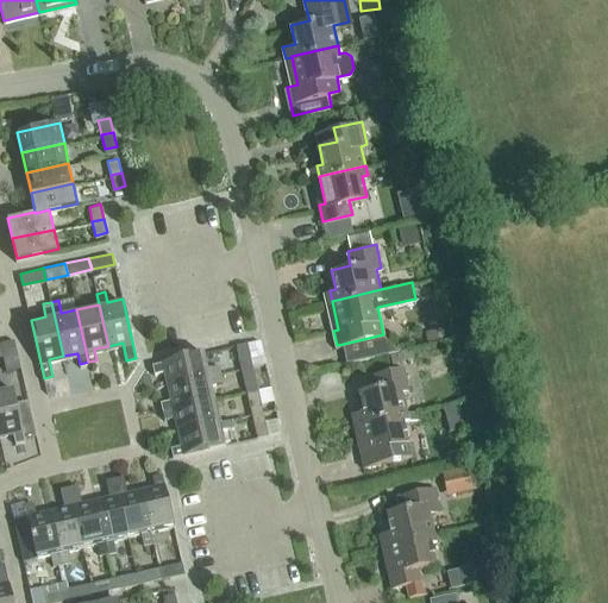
[(348,359),(401,347),(383,334),(344,344),(348,359)]
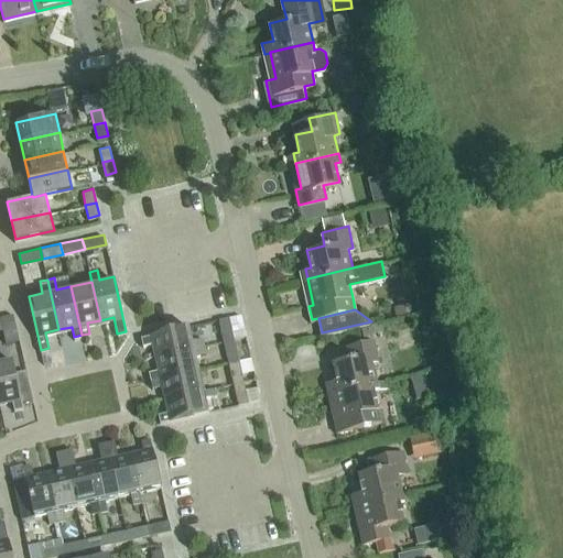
[(224,339),(234,337),(229,316),(218,318),(224,339)]
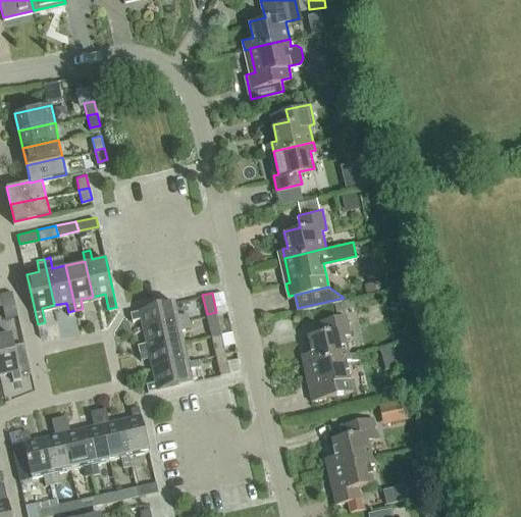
[(143,328),(189,318),(188,312),(177,314),(174,301),(129,311),(132,319),(141,317),(143,328)]
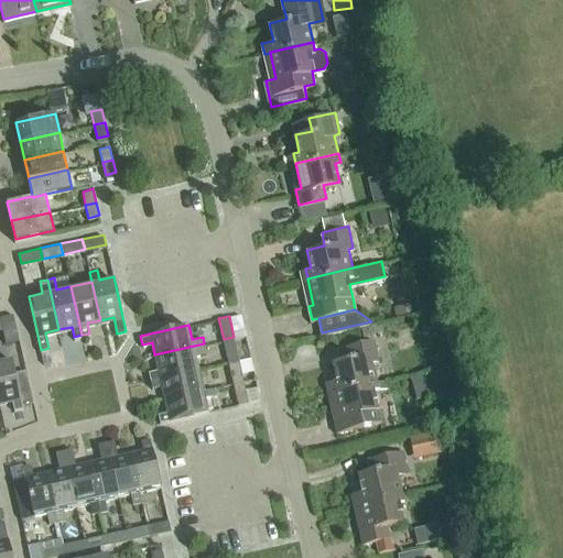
[(228,360),(238,358),(234,337),(224,339),(228,360)]
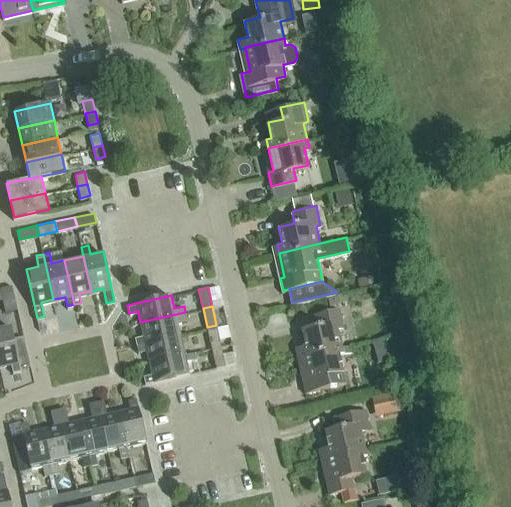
[(305,344),(300,346),(302,354),(343,345),(339,328),(343,327),(339,307),(315,312),(318,324),(302,328),(305,344)]
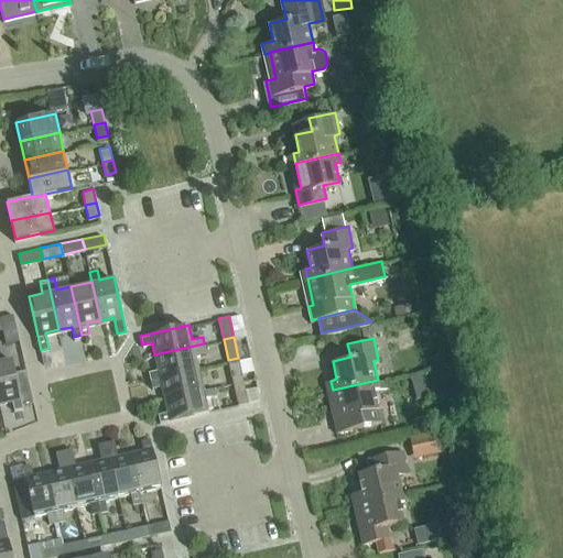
[(150,379),(198,368),(195,353),(206,350),(204,343),(154,354),(158,368),(148,370),(150,379)]
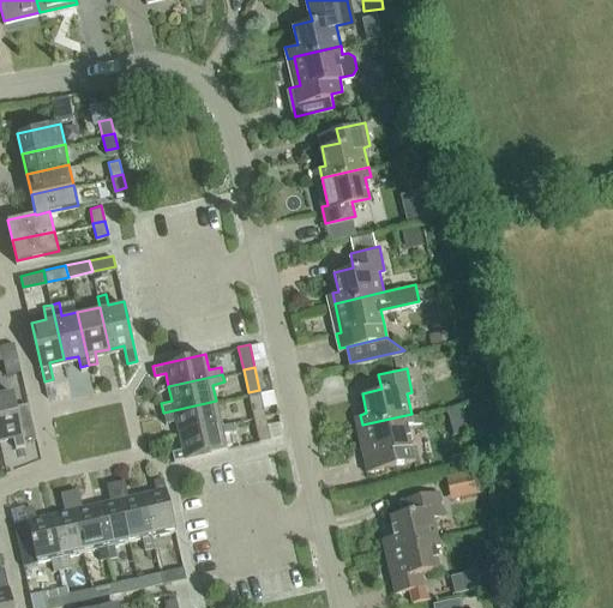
[(253,415),(265,413),(259,390),(248,392),(253,415)]
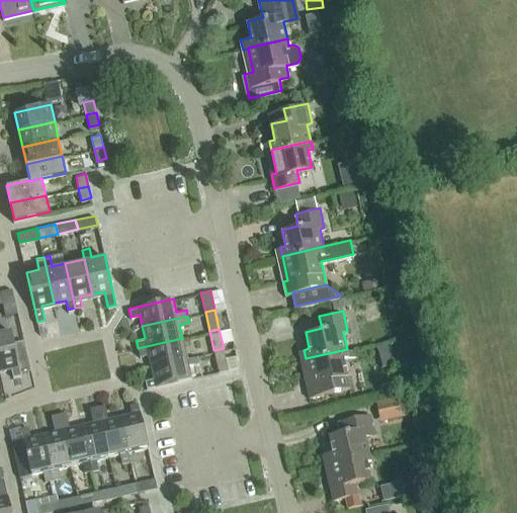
[(0,368),(10,366),(13,375),(20,374),(10,330),(0,332),(0,368)]
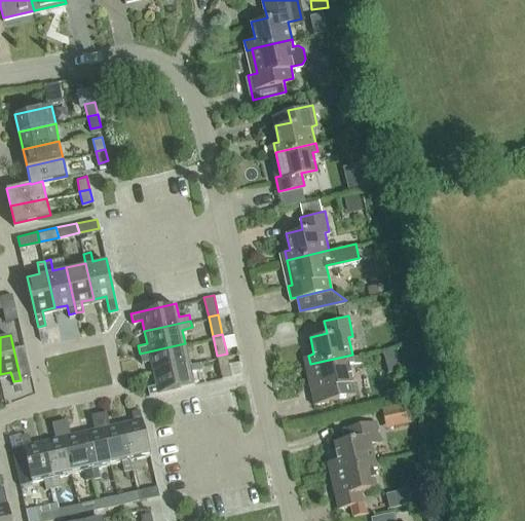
[(189,363),(185,343),(140,354),(142,361),(150,359),(153,371),(189,363)]
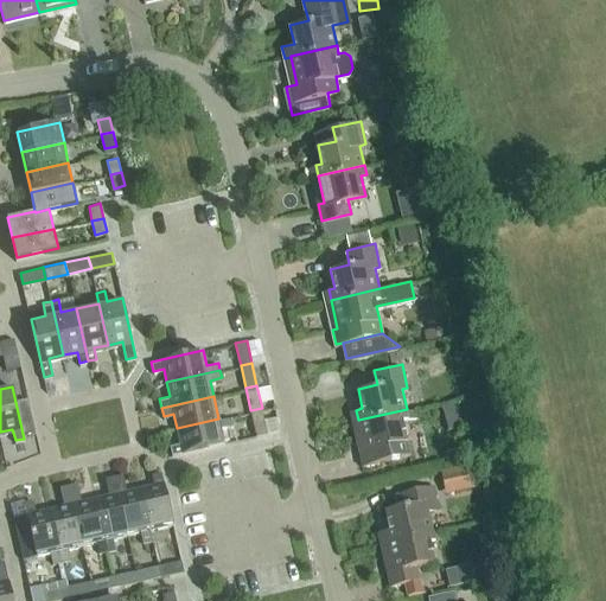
[(262,408),(250,410),(256,434),(267,432),(262,408)]
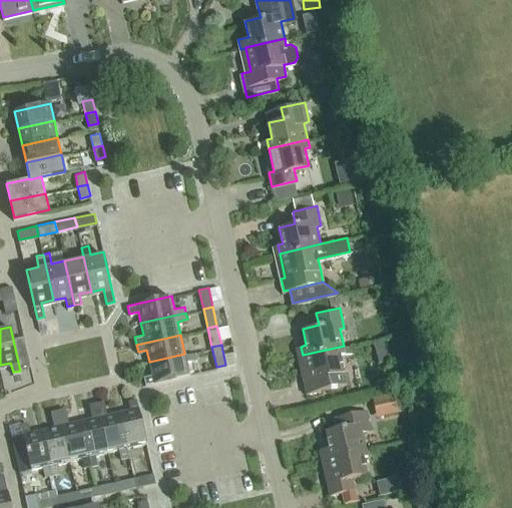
[(340,355),(346,353),(351,352),(350,345),(344,346),(303,355),(308,379),(304,380),(307,392),(346,383),(340,355)]
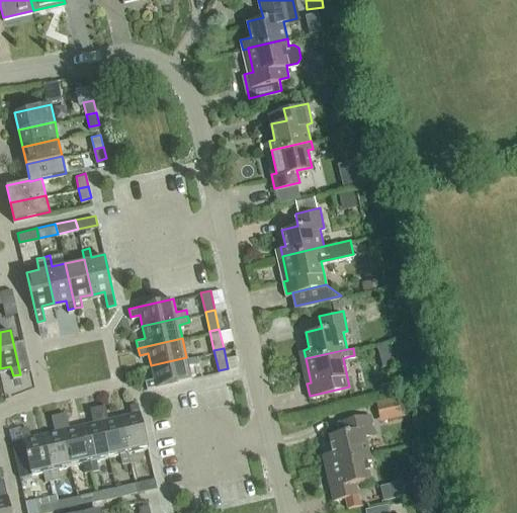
[(186,357),(151,365),(154,376),(145,379),(147,387),(201,374),(197,355),(186,357)]
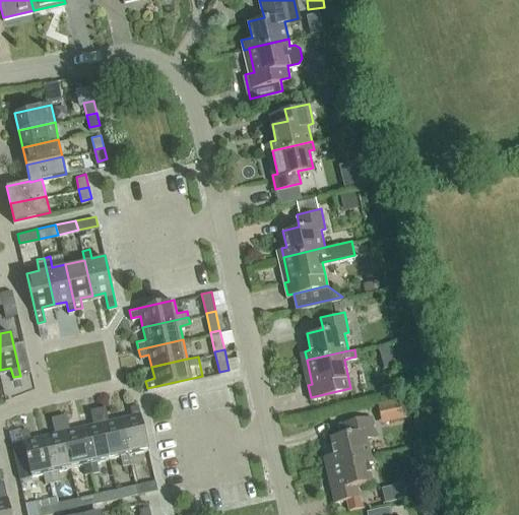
[(402,397),(377,402),(379,413),(387,411),(388,419),(406,415),(402,397)]
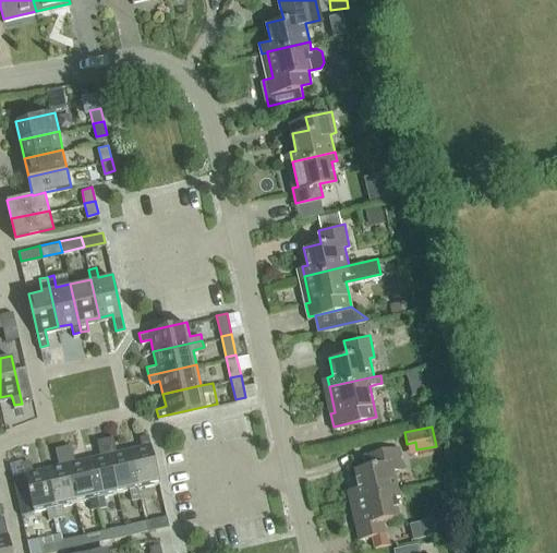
[(129,448),(137,487),(158,481),(147,433),(138,435),(141,445),(129,448)]
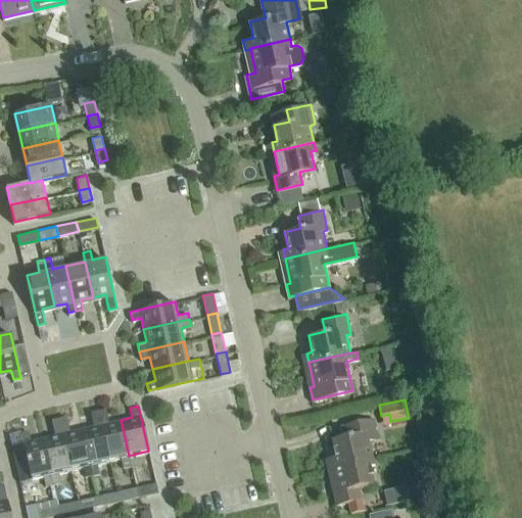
[(105,408),(99,410),(110,460),(122,457),(124,467),(131,465),(129,456),(121,420),(108,423),(105,408)]
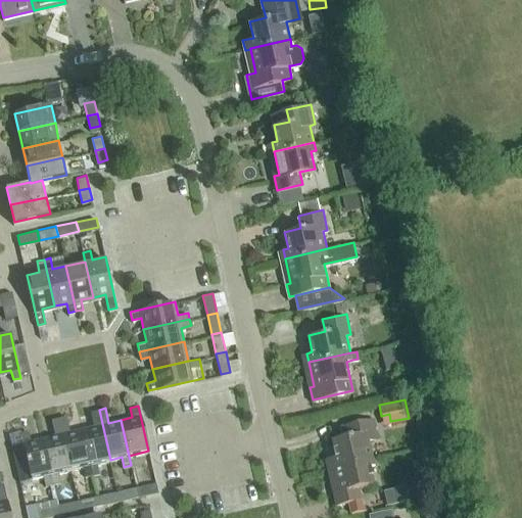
[(110,460),(99,410),(90,412),(93,426),(82,429),(92,474),(99,472),(97,463),(110,460)]
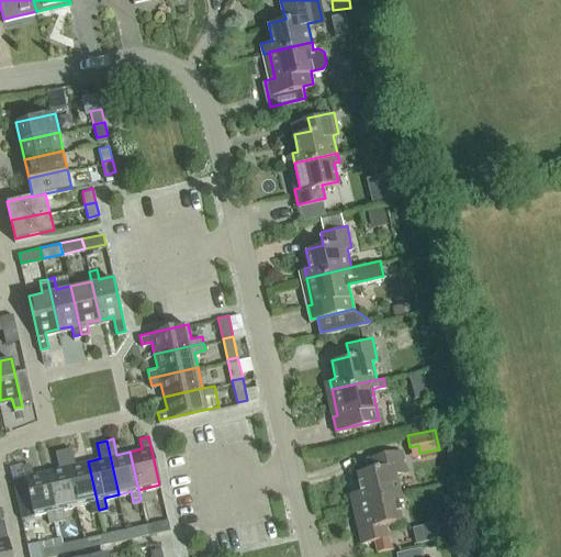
[(70,447),(63,448),(76,504),(90,501),(92,511),(99,510),(88,461),(75,464),(73,454),(70,447)]
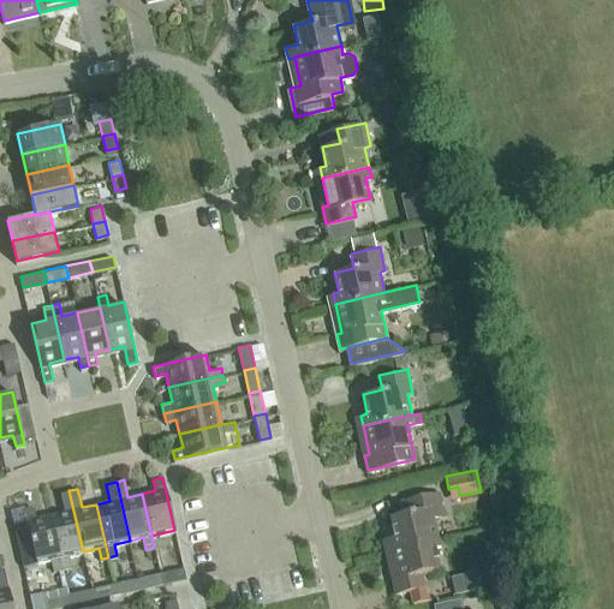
[(395,535),(388,536),(391,547),(439,536),(434,515),(445,513),(440,489),(406,497),(409,512),(391,515),(395,535)]
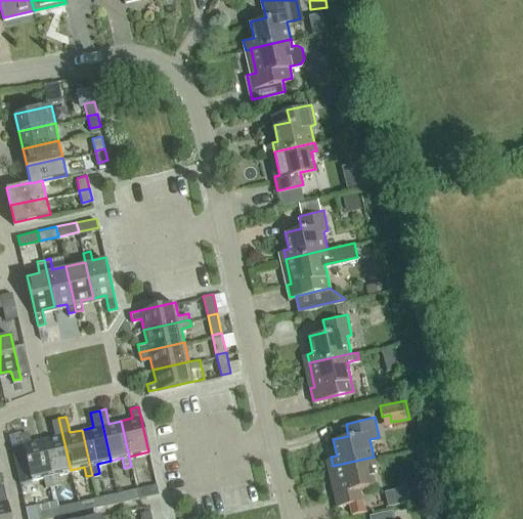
[(54,436),(43,438),(53,484),(61,482),(59,472),(71,470),(58,418),(50,420),(52,427),(54,436)]
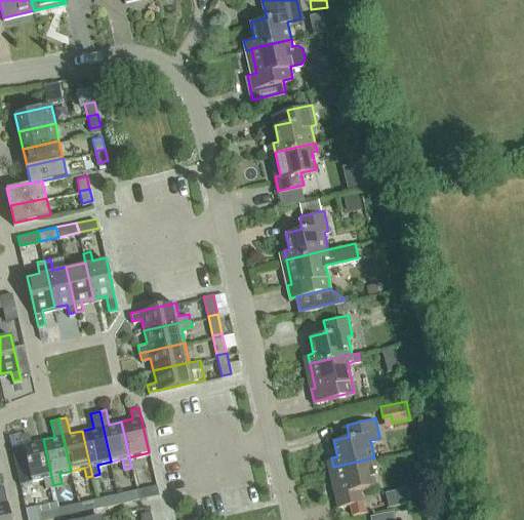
[(53,485),(43,439),(30,442),(28,433),(21,435),(31,480),(44,477),(46,486),(53,485)]
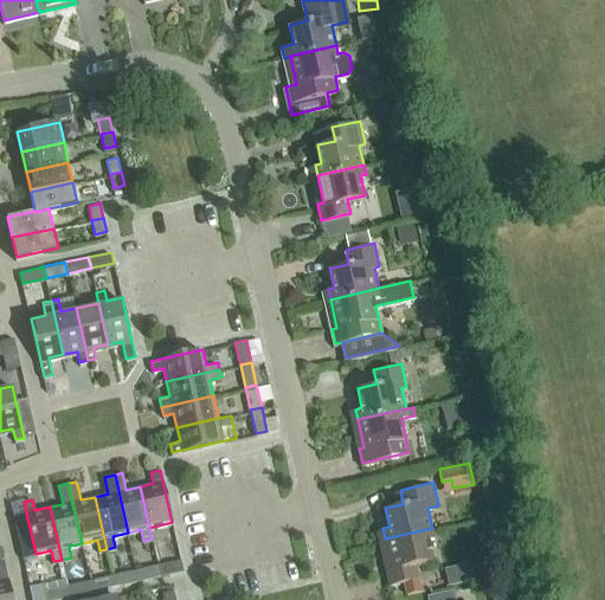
[(406,592),(420,588),(414,563),(433,560),(429,540),(442,536),(441,527),(432,528),(385,539),(392,567),(386,568),(388,584),(404,580),(406,592)]
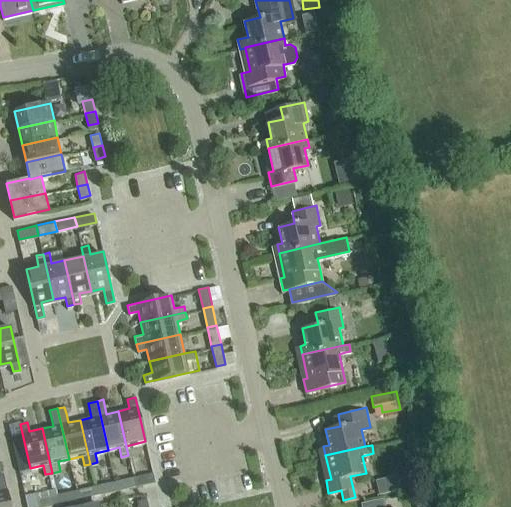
[(133,476),(135,485),(154,481),(152,471),(133,476)]
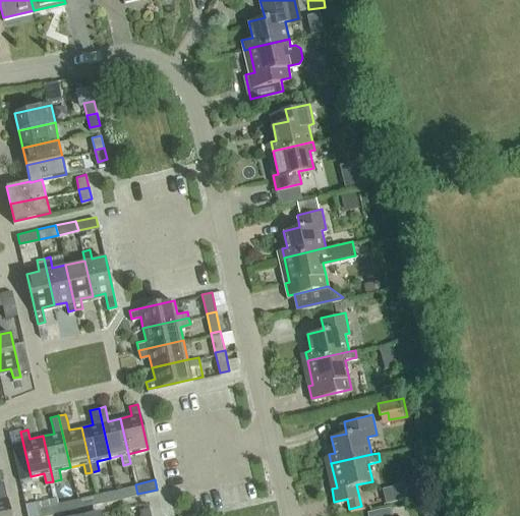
[(0,515),(10,515),(3,480),(0,480),(0,515)]
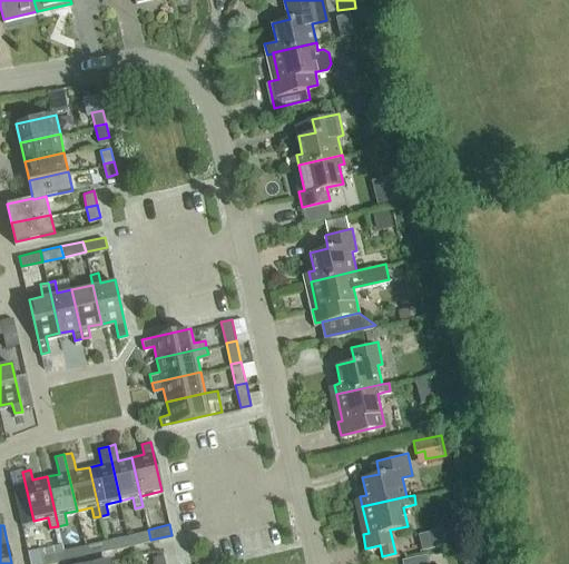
[(128,534),(130,544),(150,540),(148,530),(128,534)]
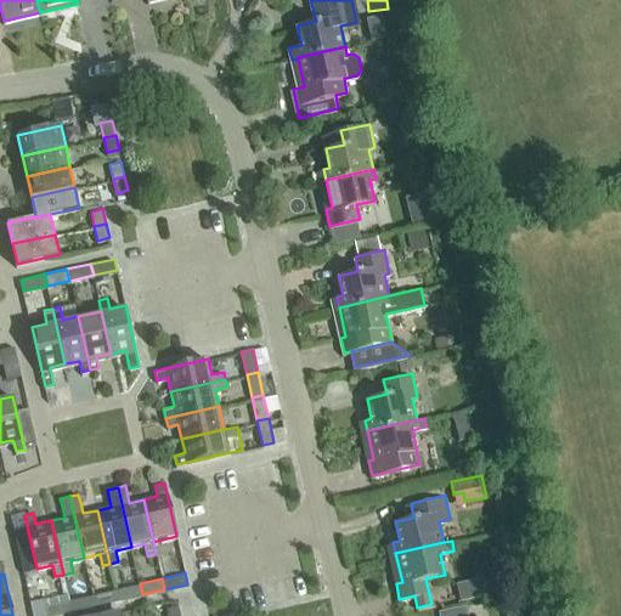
[(116,588),(118,600),(142,594),(140,583),(116,588)]
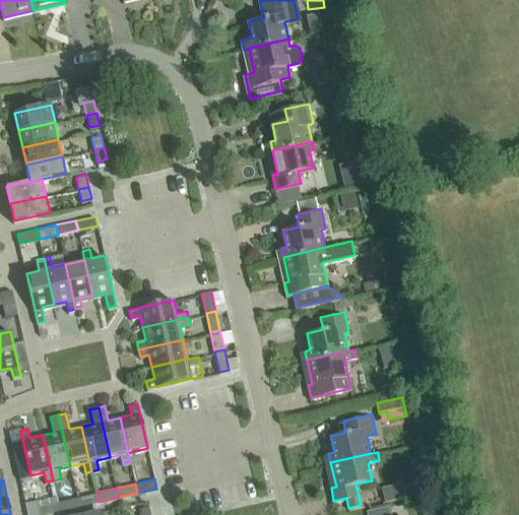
[(77,497),(79,506),(99,502),(96,492),(77,497)]
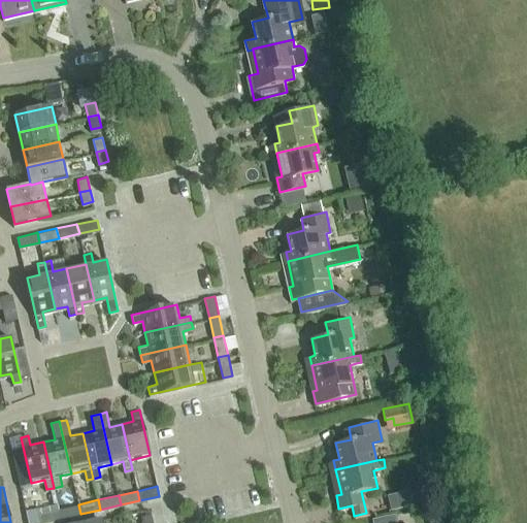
[(58,509),(60,518),(80,514),(78,504),(58,509)]
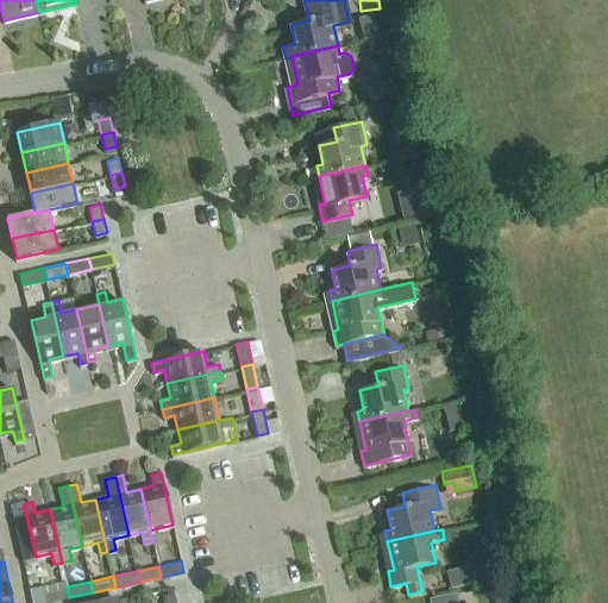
[(45,602),(69,597),(67,586),(45,591),(44,584),(30,586),(33,602),(45,602)]
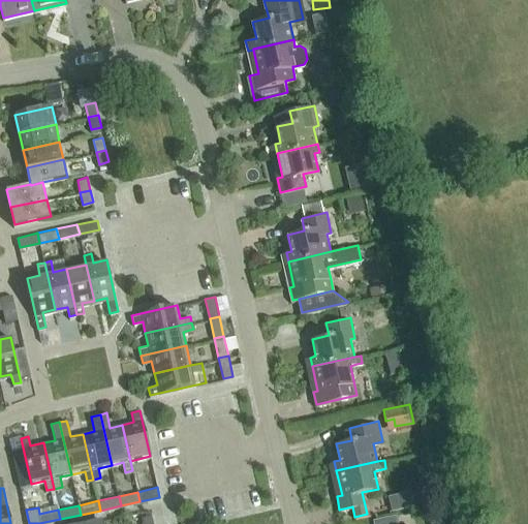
[(144,523),(154,523),(152,514),(143,516),(144,523)]
